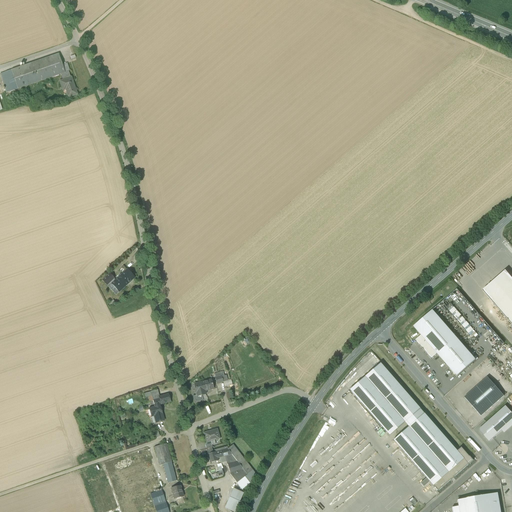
[(58,54),(11,70),(18,89),(61,74),(65,73),(62,65),(58,54)]
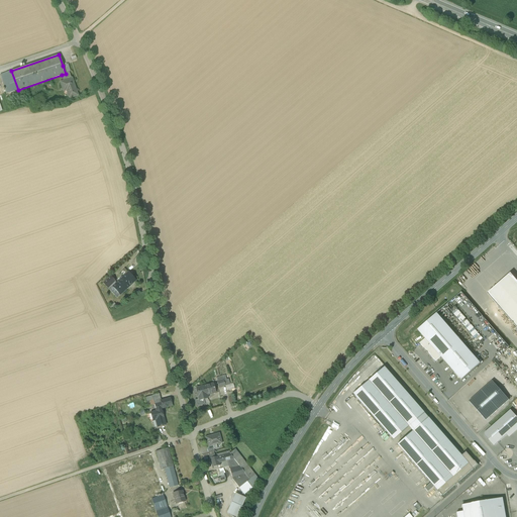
[(11,71),(6,73),(12,92),(18,90),(11,71)]
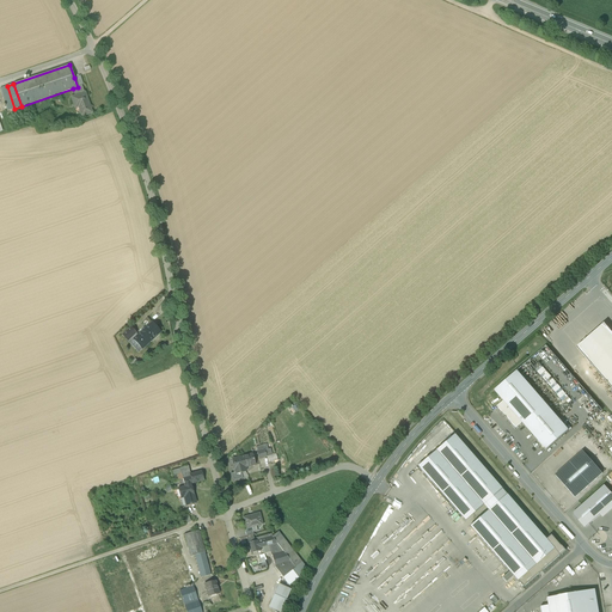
[(7,86),(0,89),(7,111),(14,109),(7,86)]
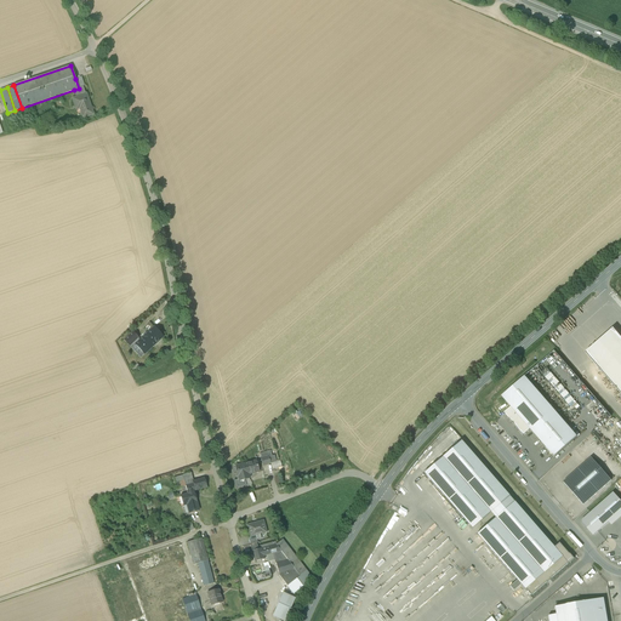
[(83,87),(79,89),(74,90),(77,97),(73,100),(75,107),(79,106),(83,119),(93,115),(90,104),(89,102),(87,102),(86,101),(89,100),(86,93),(85,95),(83,87)]
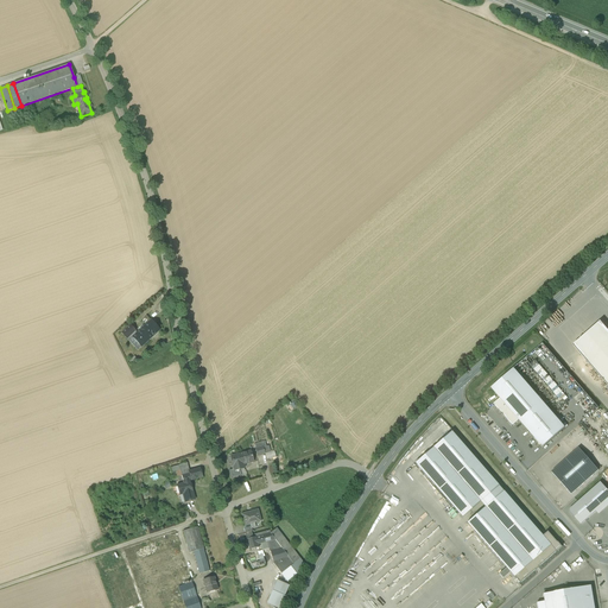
[(137,334),(133,337),(138,343),(141,347),(159,330),(151,321),(137,334)]
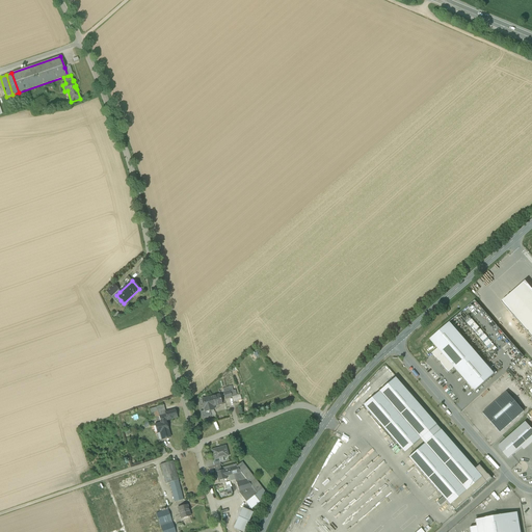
[(531,289),(525,282),(501,302),(511,315),(530,299),(529,298),(531,295),(531,289)]
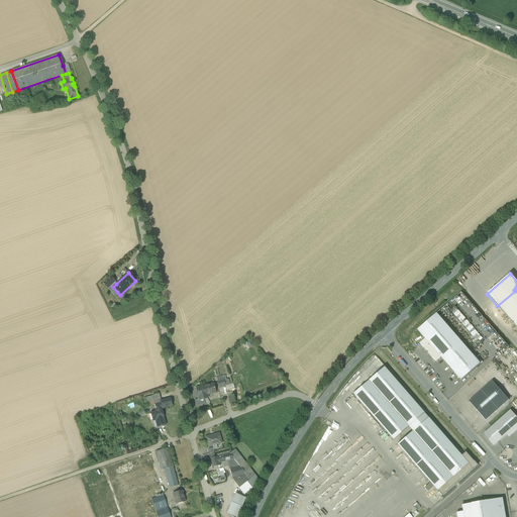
[(110,277),(104,284),(110,290),(113,287),(116,284),(110,277)]
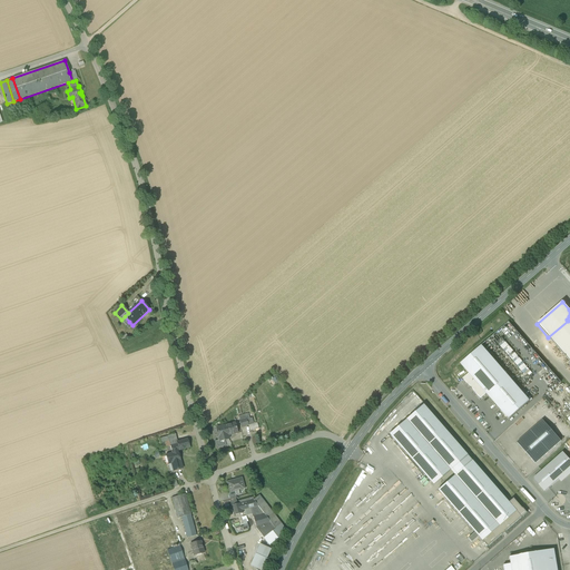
[(569,316),(567,320),(568,321),(548,337),(569,362),(569,316)]
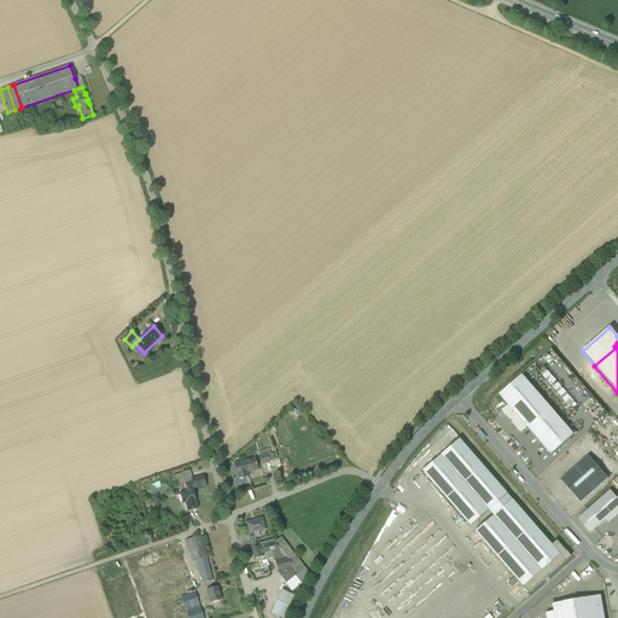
[(575,436),(523,375),(500,396),(508,406),(528,429),(552,456),(575,436)]
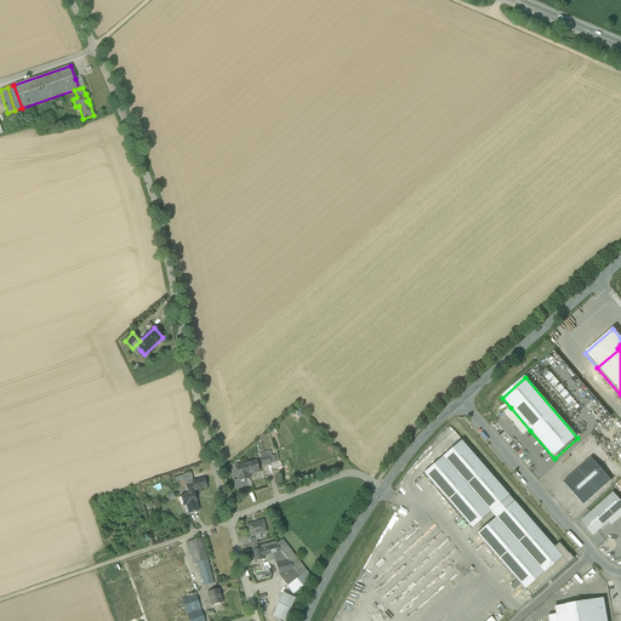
[(530,431),(511,408),(503,415),(523,438),(530,431)]
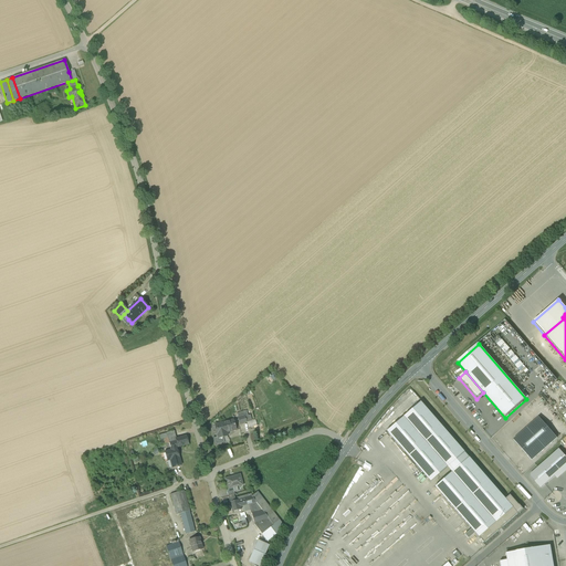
[(420,402),(386,432),(430,482),(447,468),(464,453),(420,402)]
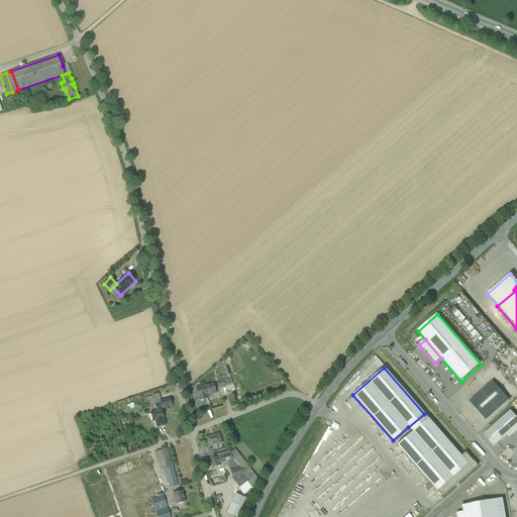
[(492,382),(469,402),(486,421),(509,400),(492,382)]
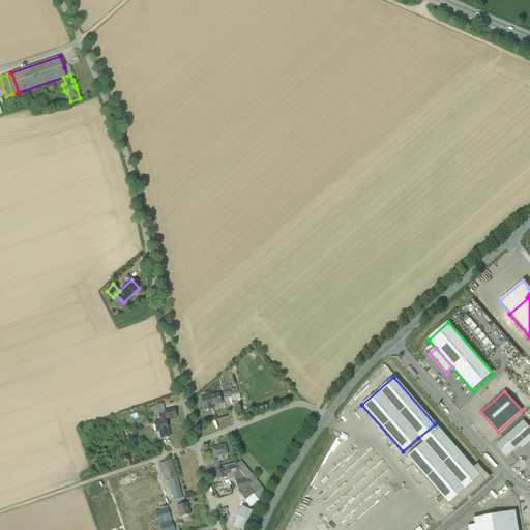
[(219,393),(208,396),(207,396),(201,398),(203,403),(202,404),(203,410),(204,411),(209,410),(212,409),(213,408),(212,405),(222,403),(219,393)]
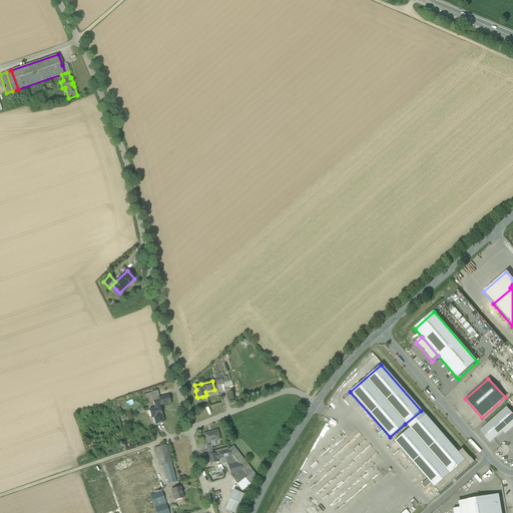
[(160,398),(159,398),(160,400),(161,406),(170,403),(168,395),(160,398)]
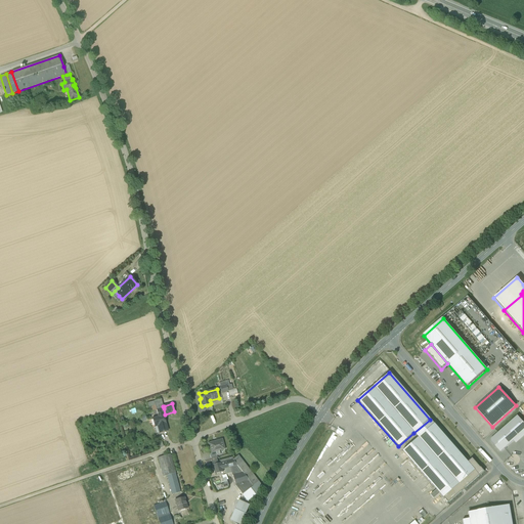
[(164,415),(159,416),(159,417),(158,417),(158,418),(154,419),(156,427),(162,425),(164,432),(168,431),(164,415)]
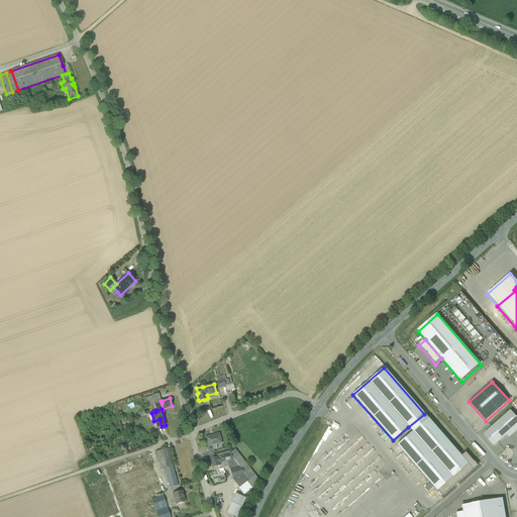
[(516,430),(516,417),(511,411),(484,434),(494,446),(507,435),(509,438),(516,430)]
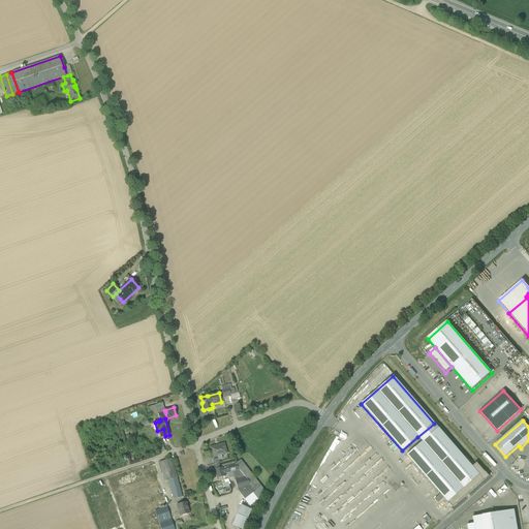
[(438,428),(434,424),(417,437),(422,441),(438,428)]
